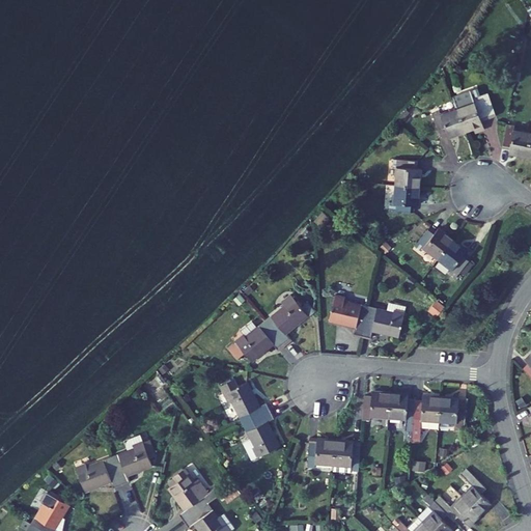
[(455,102),(458,109),(467,132),(484,126),(482,121),(497,116),(493,106),(486,109),(480,92),(455,102)]
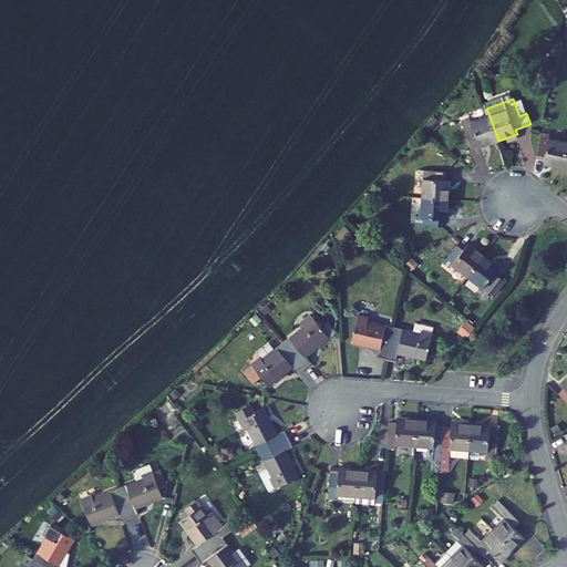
[(426,125),(430,129),(437,120),(433,116),(426,125)]
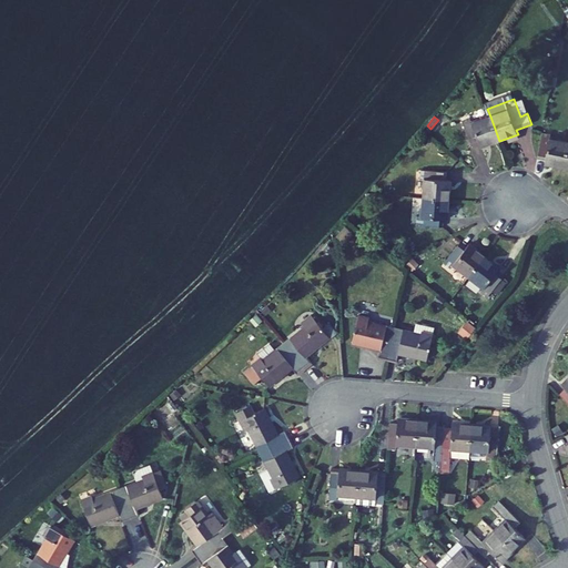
[(463,122),(472,146),(479,144),(480,148),(499,141),(490,117),(473,123),(472,119),(463,122)]
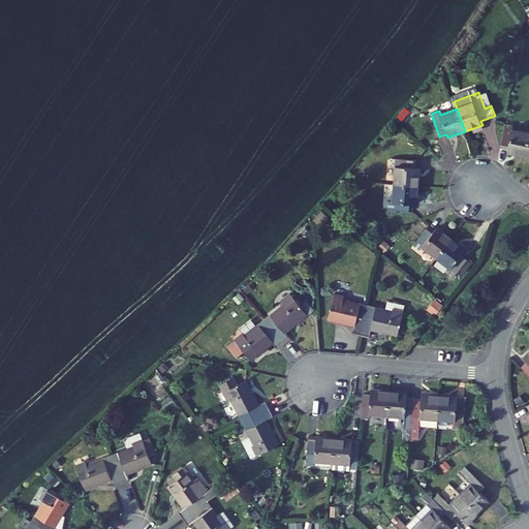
[(504,124),(500,148),(507,149),(506,153),(525,156),(528,132),(511,129),(512,125),(504,124)]
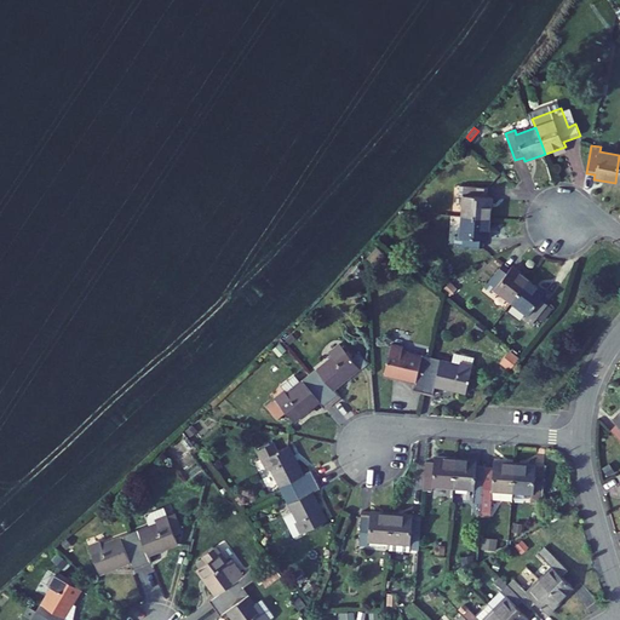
[(464,195),(461,214),(489,217),(492,196),(487,196),(488,188),(459,185),(459,194),(464,195)]
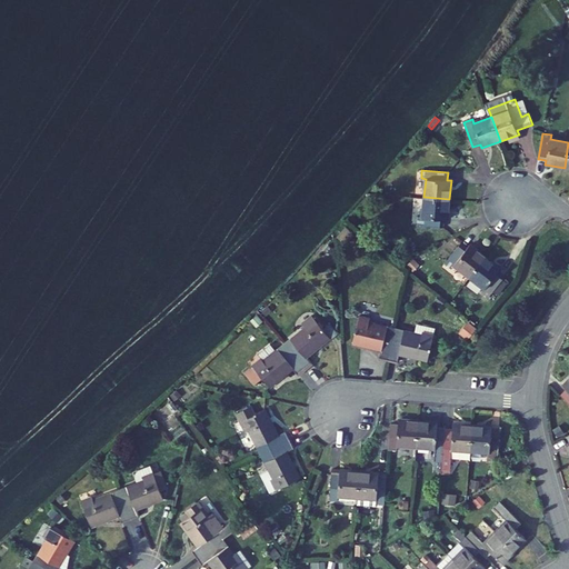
[(418,216),(417,225),(443,227),(443,219),(448,220),(449,199),(423,197),(422,217),(418,216)]
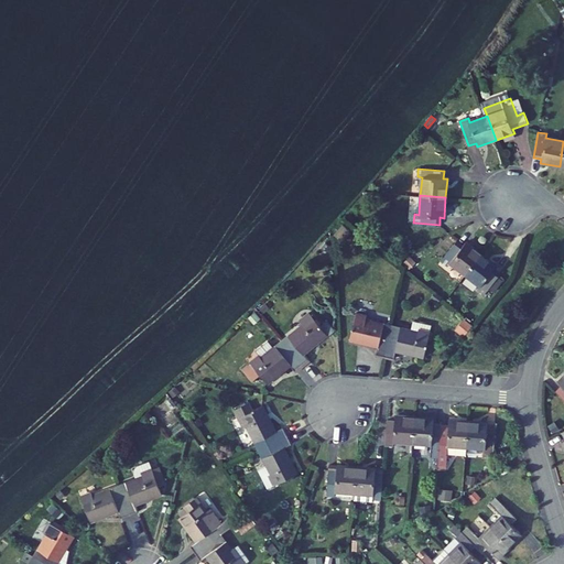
[(334,232),(336,238),(345,232),(342,228),(334,232)]
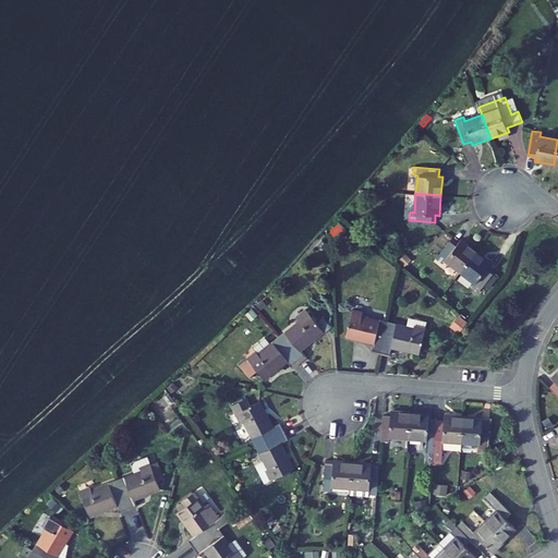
[(451,239),(436,258),(443,264),(445,261),(460,273),(475,253),(460,241),(458,243),(451,239)]
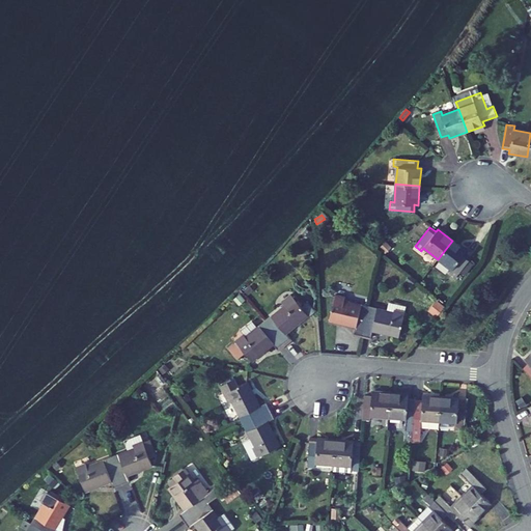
[(467,251),(452,241),(438,259),(452,270),(449,273),(455,278),(471,258),(465,254),(467,251)]
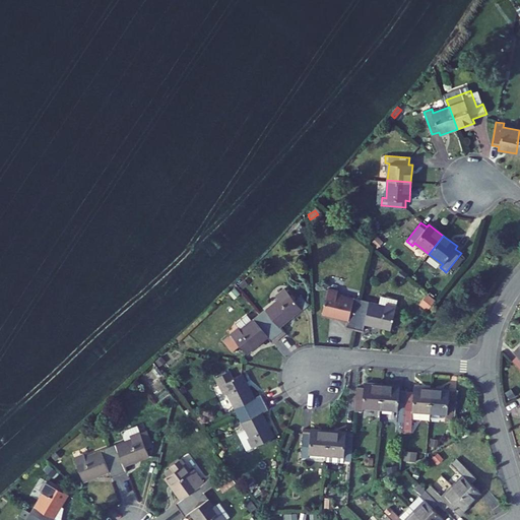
[(404,278),(407,273),(400,268),(396,273),(404,278)]
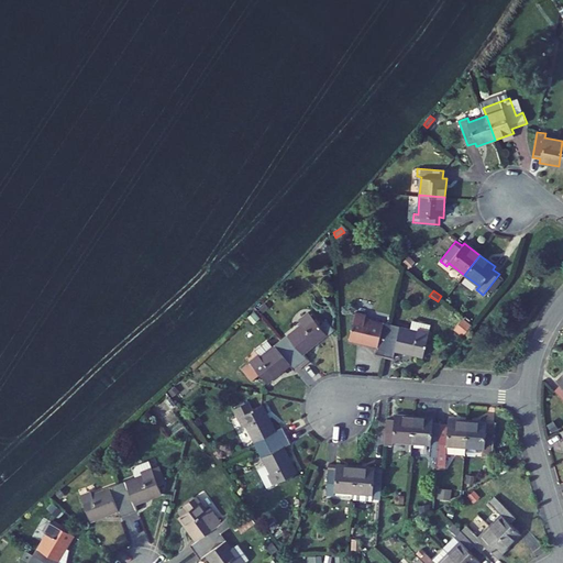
[(301,324),(282,341),(301,365),(309,360),(304,354),(327,335),(320,327),(309,315),(299,322),(301,324)]
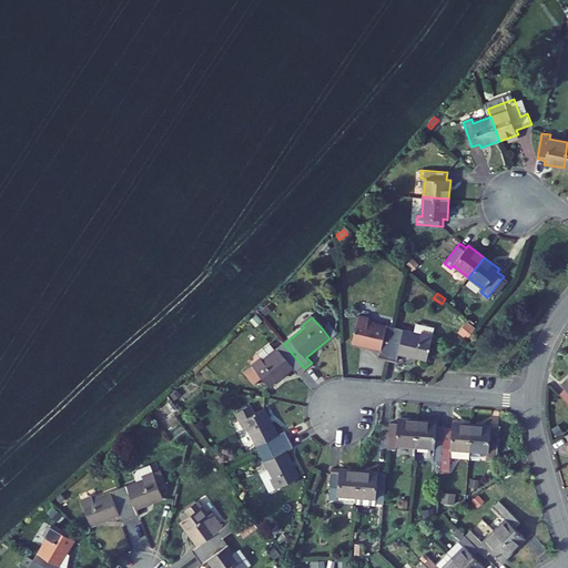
[(379,357),(388,359),(395,328),(369,323),(369,320),(358,317),(353,344),(381,351),(379,357)]
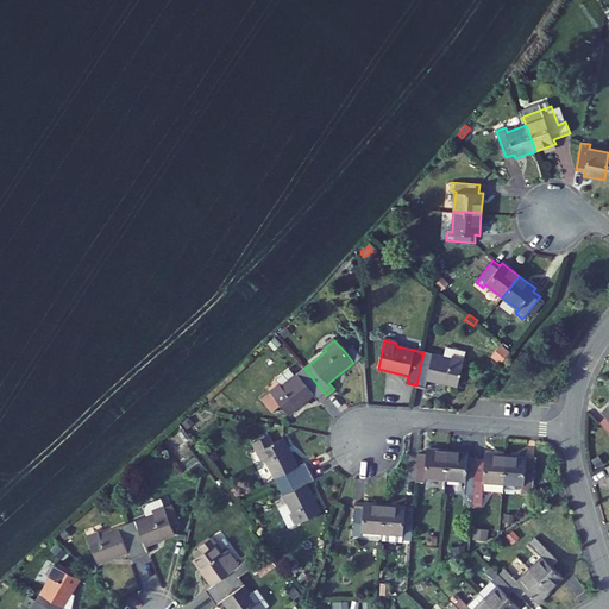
[(497,343),(493,356),(504,359),(509,347),(497,343)]
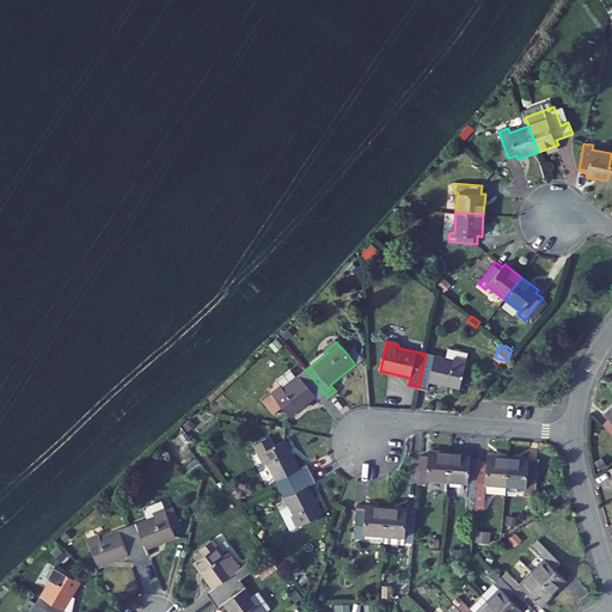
[(355,349),(348,355),(355,365),(362,359),(355,349)]
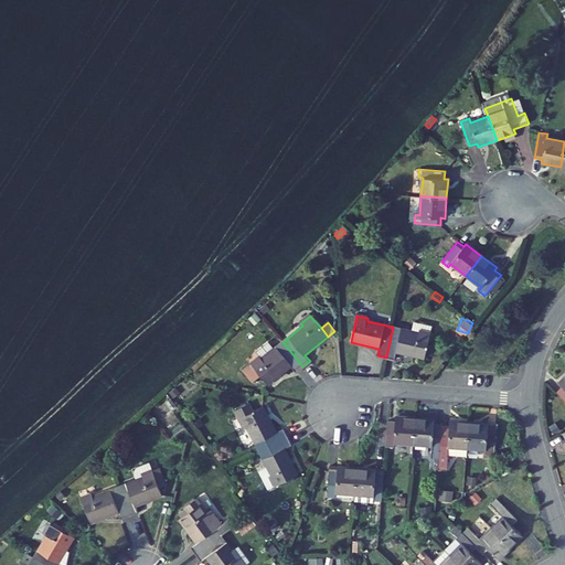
[(425,359),(432,332),(419,330),(419,332),(393,327),(386,358),(395,360),(397,352),(425,359)]
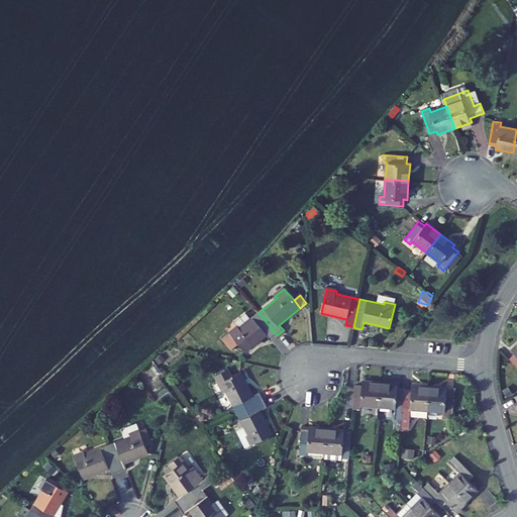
[(266,336),(271,341),(277,335),(259,313),(239,329),(238,326),(222,339),(231,350),(238,344),(245,352),(266,336)]
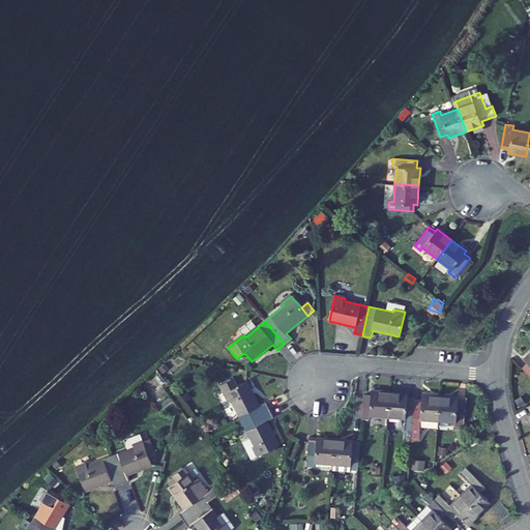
[(155,377),(144,384),(151,394),(162,387),(155,377)]
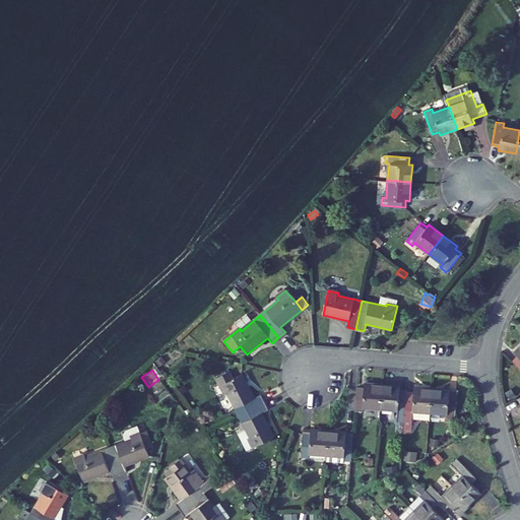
[(228,393),(239,414),(265,401),(261,394),(254,398),(242,374),(234,378),(230,370),(215,378),(223,395),(228,393)]
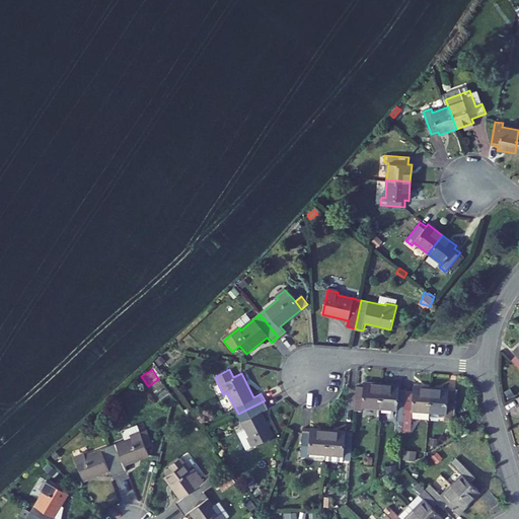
[(356,386),(354,410),(362,411),(362,406),(379,408),(381,384),(364,382),(363,387),(356,386)]
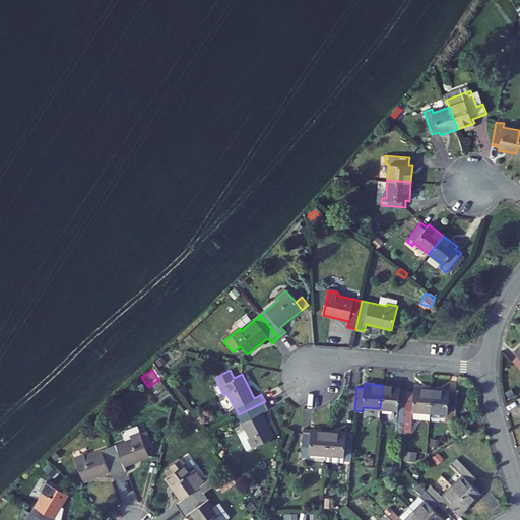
[(400,386),(382,385),(380,408),(397,409),(396,429),(403,429),(406,391),(400,390),(400,386)]
